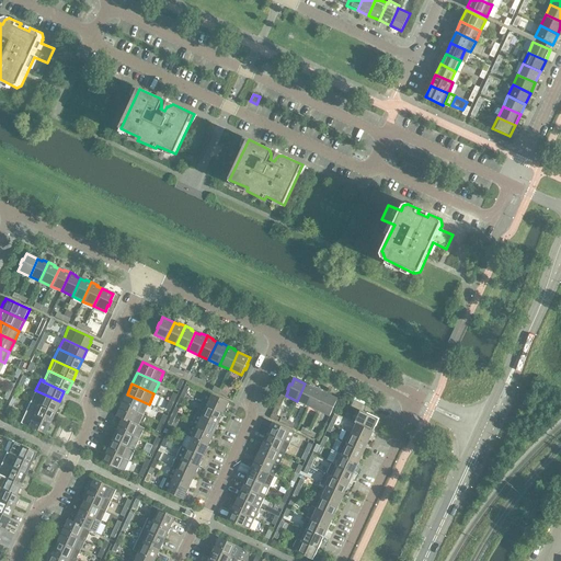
[(308,405),(317,387),(310,385),(310,386),(305,384),(297,401),(308,405)]
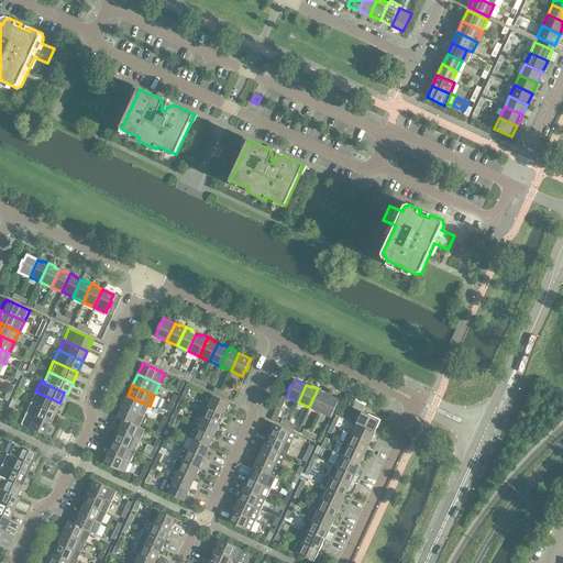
[(320,412),(328,395),(323,393),(323,392),(318,388),(309,407),(320,412)]
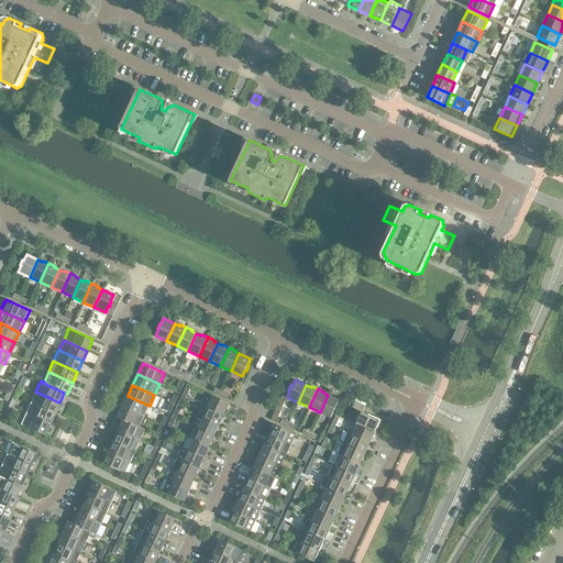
[(54,414),(59,403),(35,392),(31,403),(54,414)]
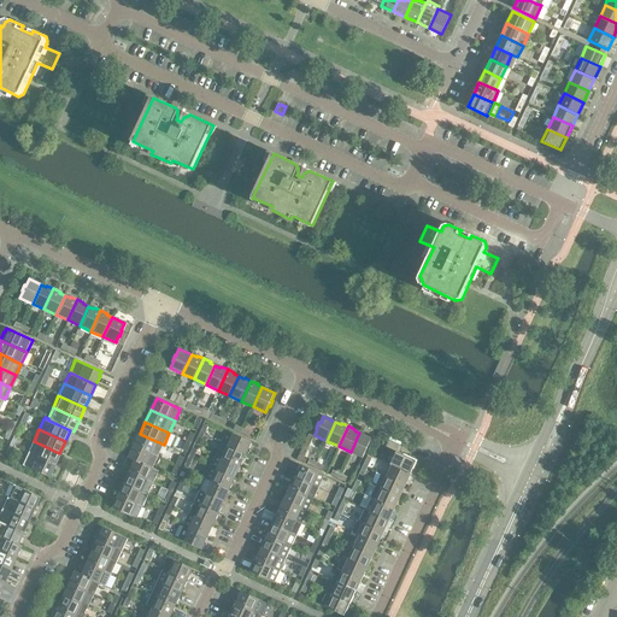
[(371,439),(359,433),(351,452),(363,458),(371,439)]
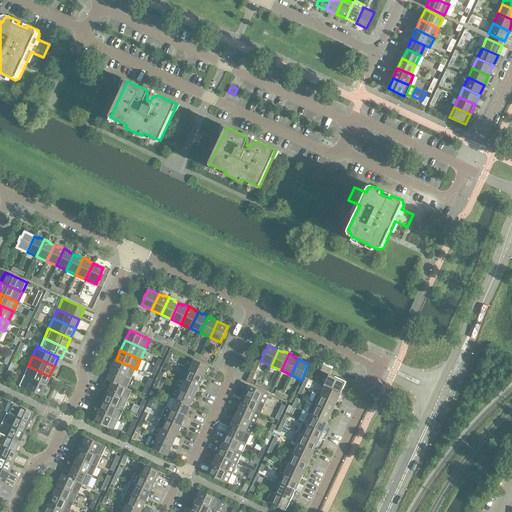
[(131,379),(136,369),(116,360),(111,369),(131,379)]
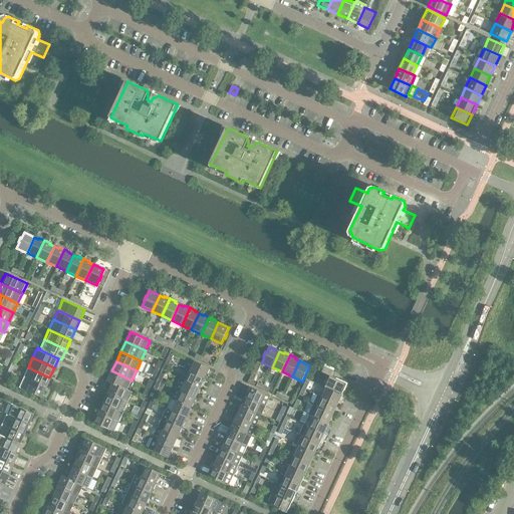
[(195,361),(190,371),(205,378),(210,368),(195,361)]
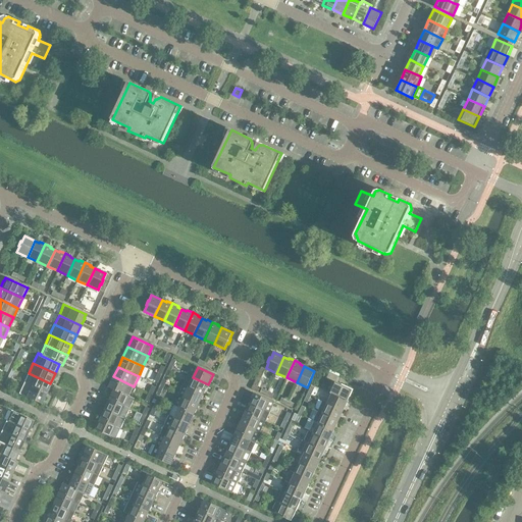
[(330,393),(331,394),(332,393),(348,400),(353,389),(338,383),(341,377),(329,372),(326,378),(335,382),(330,393)]
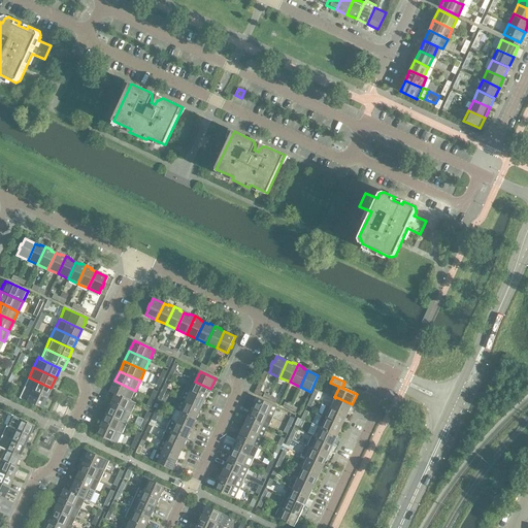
[(46,398),(51,388),(29,377),(24,388),(46,398)]
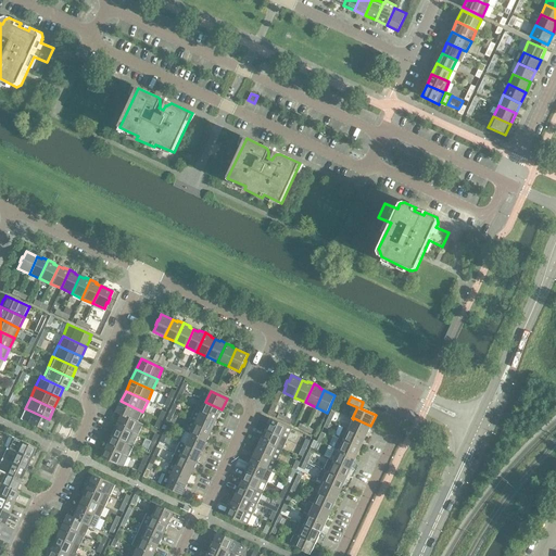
[(216,420),(222,409),(205,402),(200,400),(194,409),(216,420)]
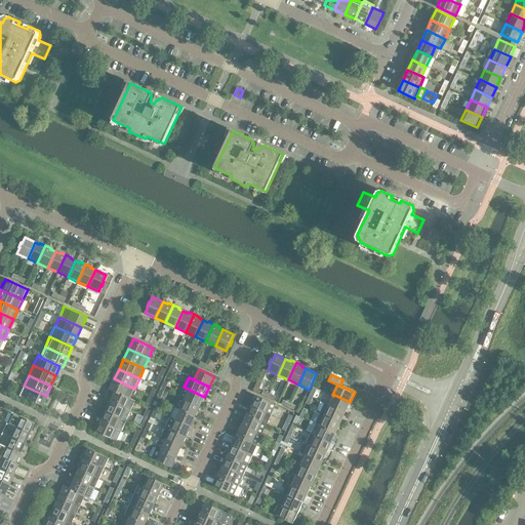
[(130,398),(134,389),(114,378),(109,390),(115,392),(125,396),(130,398)]
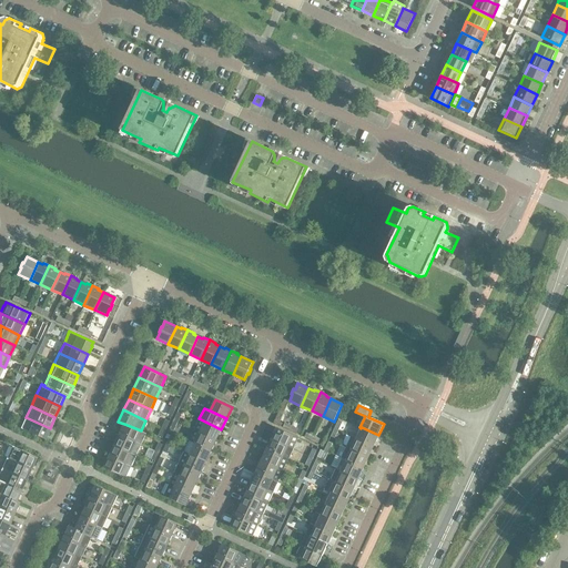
[(44,439),(50,428),(26,417),(20,428),(44,439)]
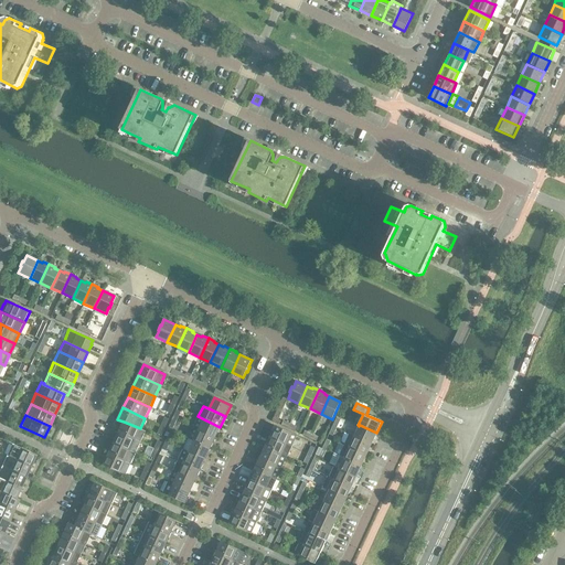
[(215,437),(220,427),(198,416),(193,427),(215,437)]
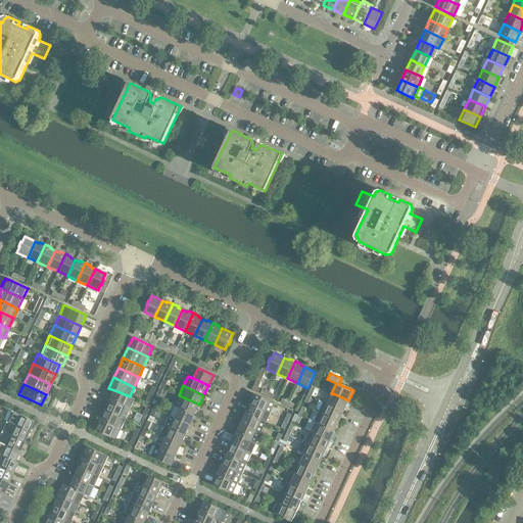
[(135,398),(130,396),(125,394),(114,390),(109,399),(130,410),(135,398)]
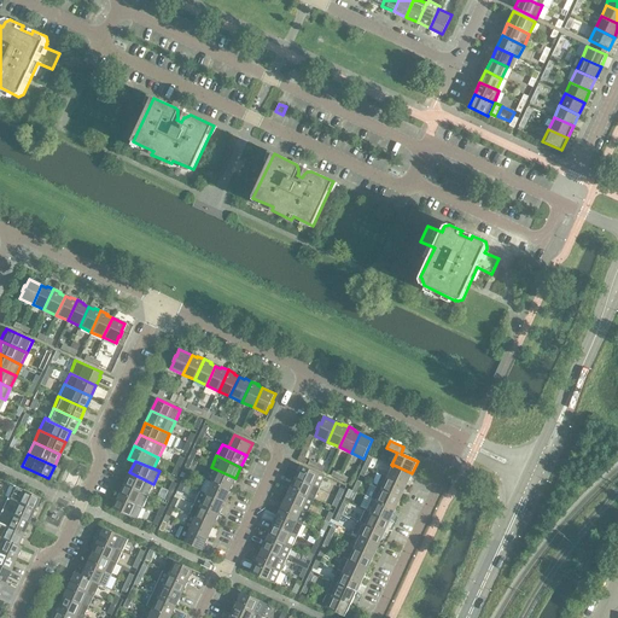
[(301,465),(295,478),(319,489),(325,477),(301,465)]
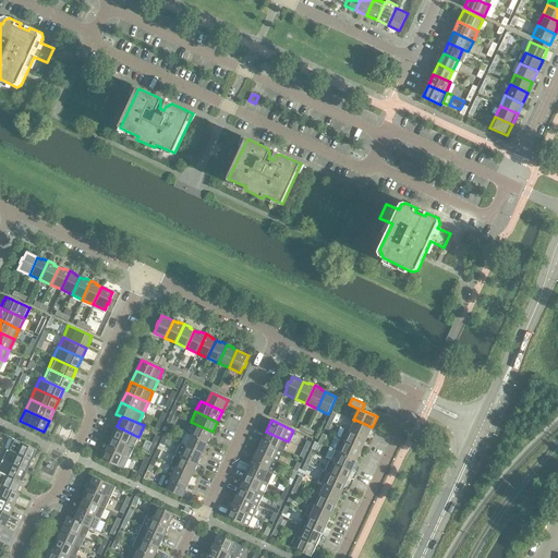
[(366,438),(372,427),(355,420),(354,421),(350,431),(366,438)]
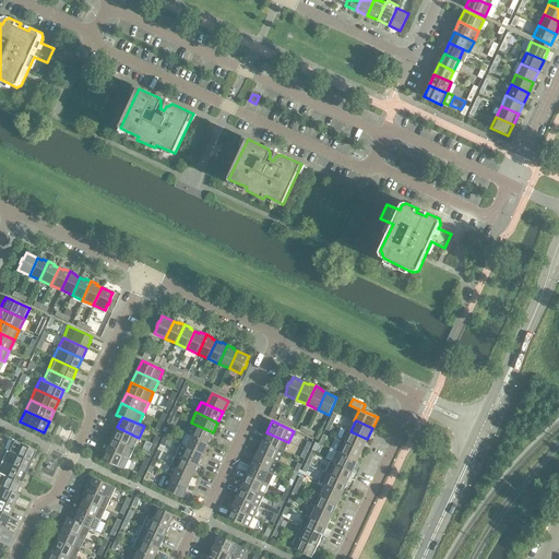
[(207,443),(213,432),(191,423),(186,433),(191,436),(207,443)]
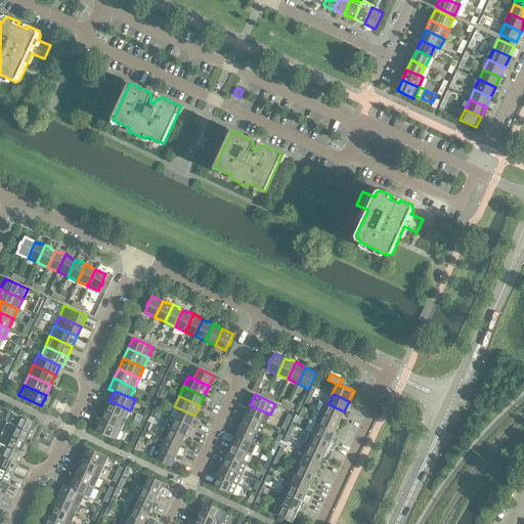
[(126,420),(130,410),(110,400),(105,410),(126,420)]
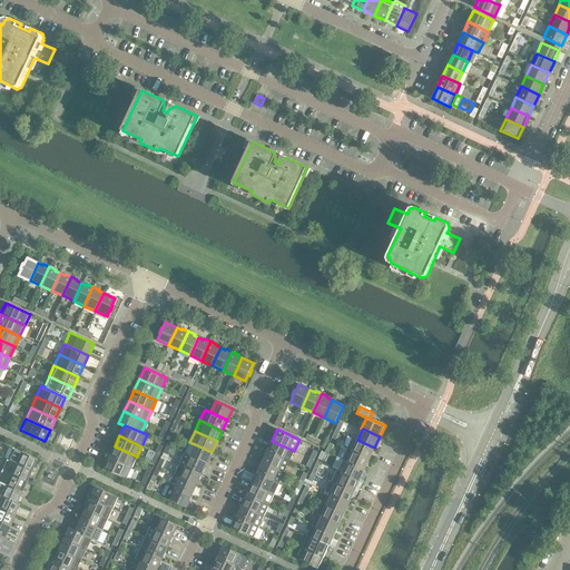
[(374,448),(357,440),(352,438),(347,449),(370,459),(374,448)]
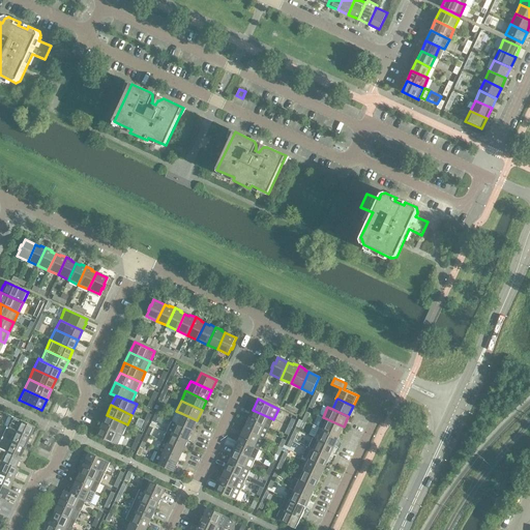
[(273,419),(253,410),(248,419),(269,430),(273,419)]
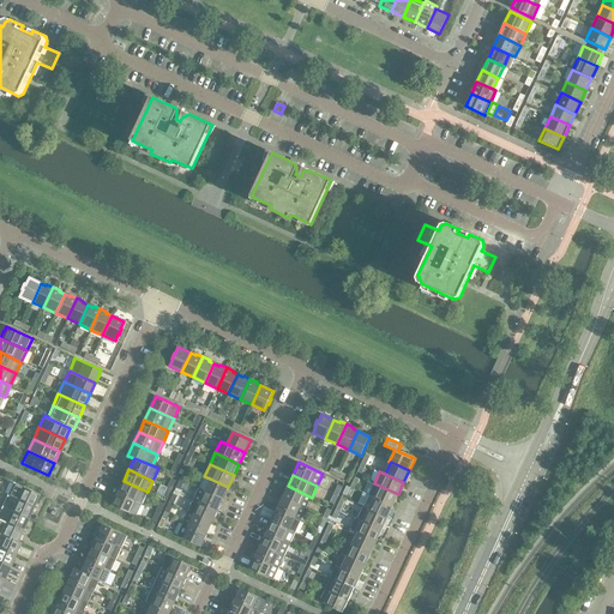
[(223,499),(228,487),(210,479),(205,491),(223,499)]
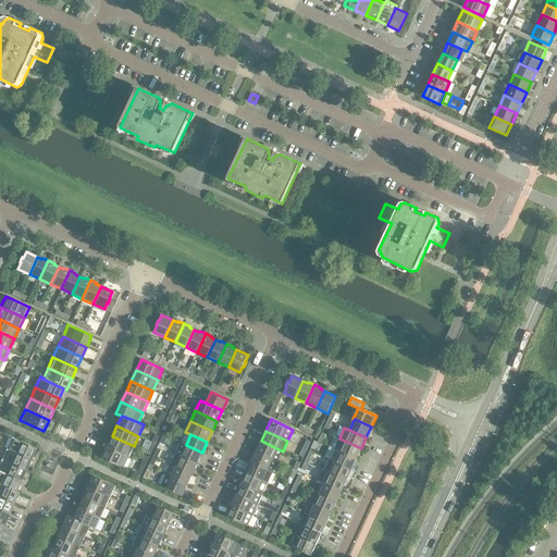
[(128,457),(134,446),(112,436),(107,447),(128,457)]
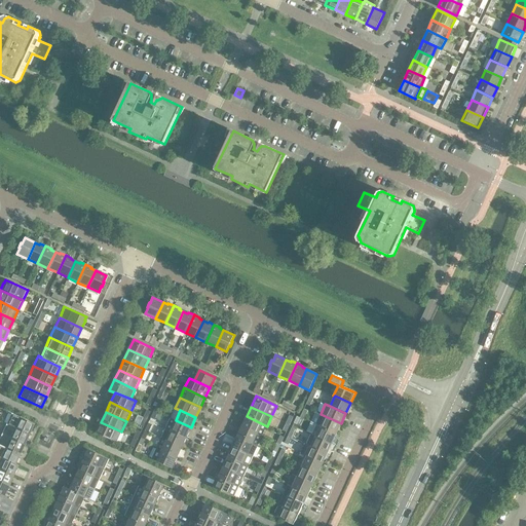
[(11,413),(6,424),(29,435),(33,424),(11,413)]
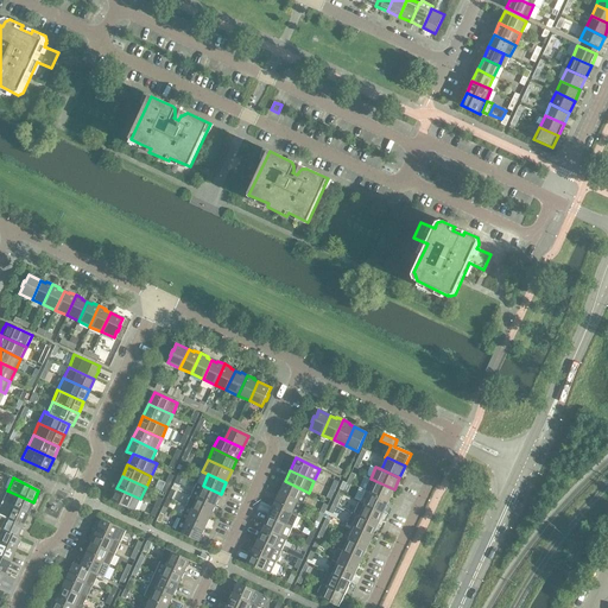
[(388,501),(394,489),(371,479),(365,491),(366,491),(388,501)]
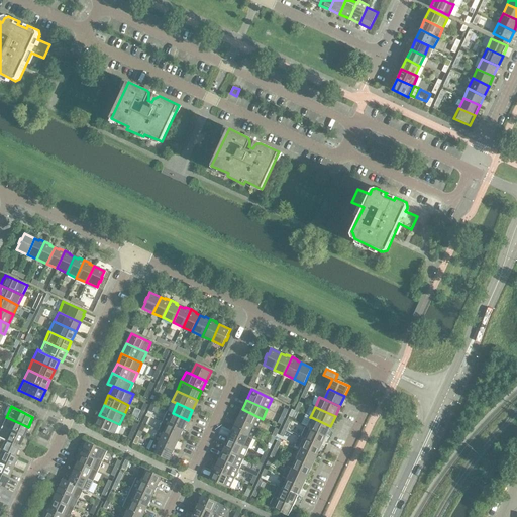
[(263,419),(242,409),(239,408),(237,412),(240,414),(237,419),(252,426),(257,428),(263,419)]
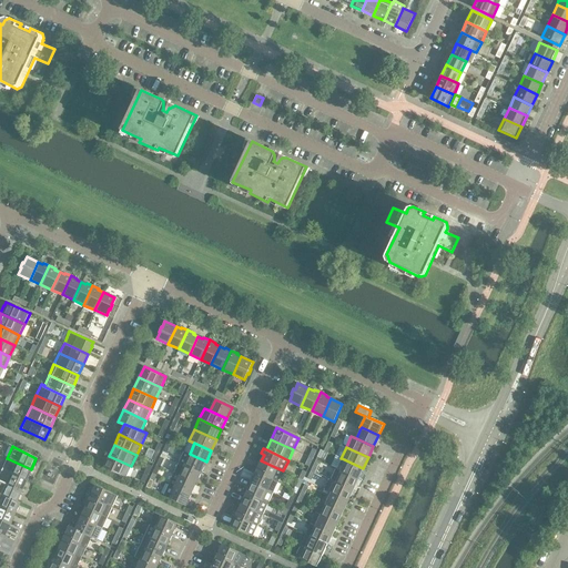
[(324,459),(328,452),(324,450),(321,448),(317,457),(324,459)]
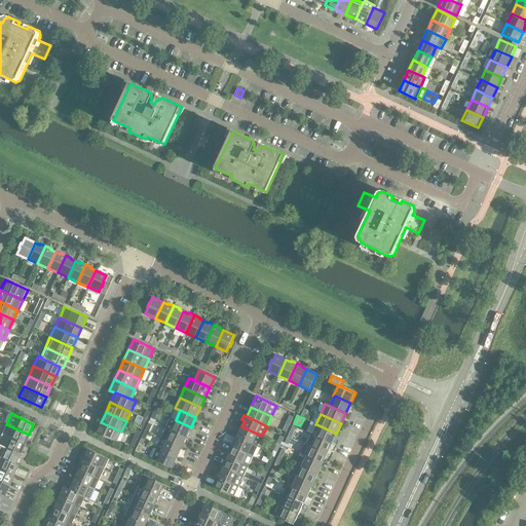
[(191,427),(176,420),(171,418),(165,427),(186,438),(191,427)]
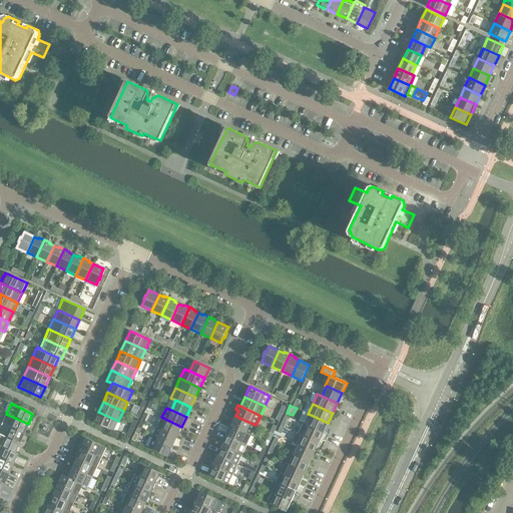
[(114,431),(118,421),(98,412),(94,422),(114,431)]
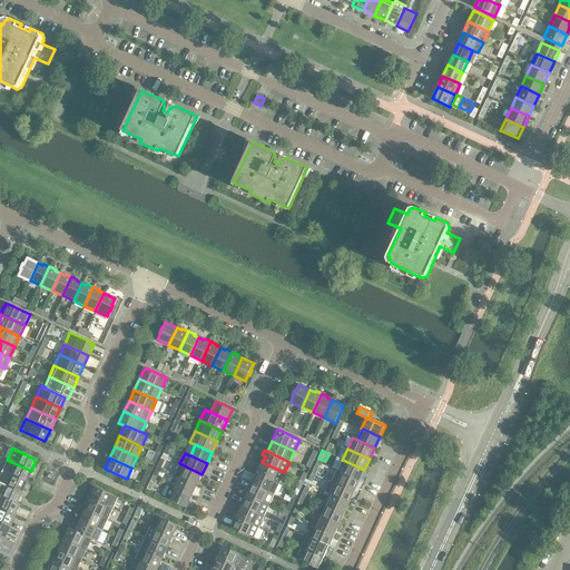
[(26,481),(31,471),(7,460),(1,470),(26,481)]
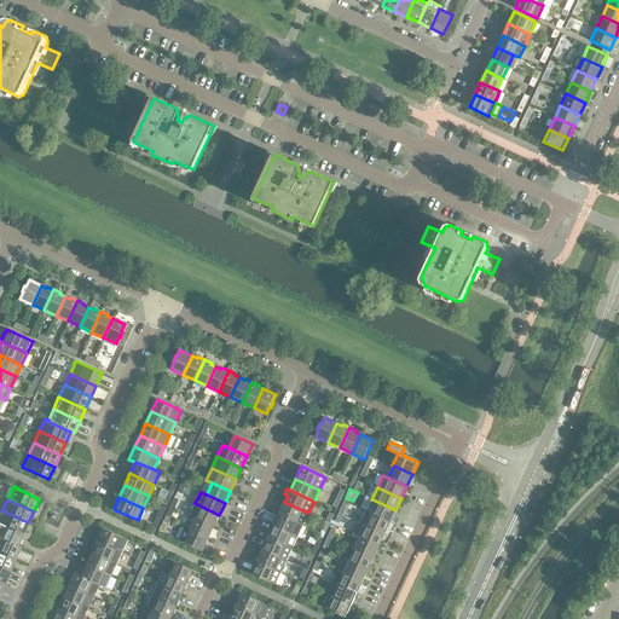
[(389,522),(395,510),(372,499),(366,512),(389,522)]
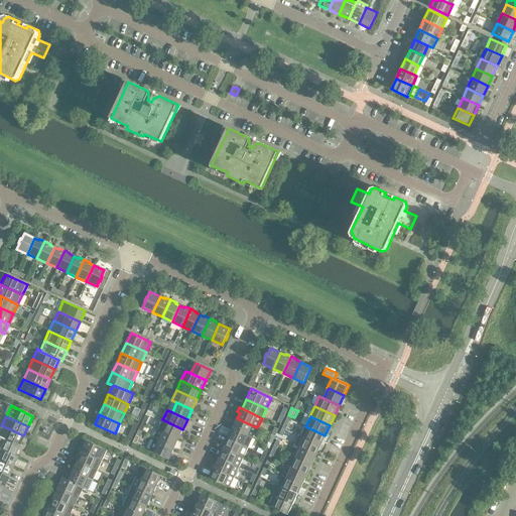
[(257,427),(252,425),(237,418),(233,428),(248,435),(253,437),(257,427)]
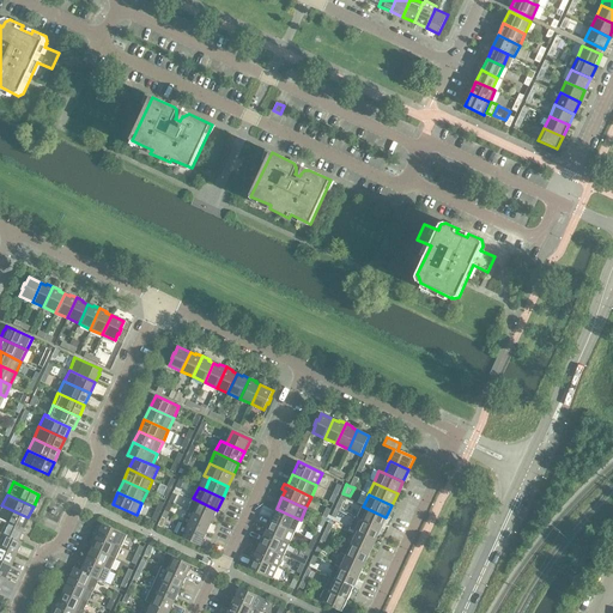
[(212,522),(217,510),(193,498),(188,510),(212,522)]
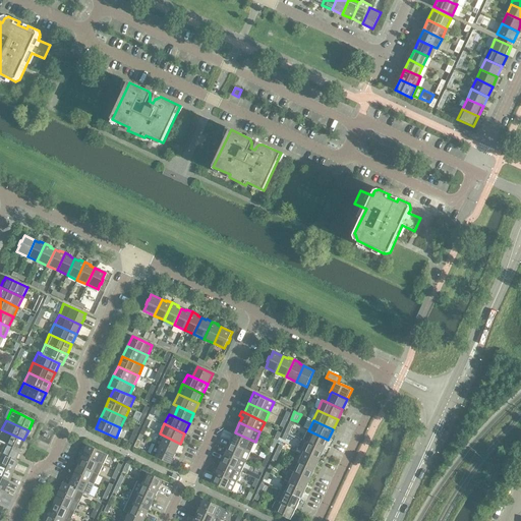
[(0,441),(19,450),(23,440),(1,429),(0,432),(0,441)]
